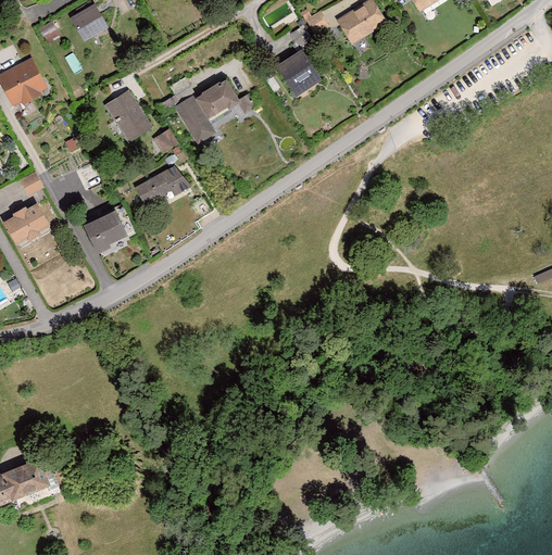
[(388,22),(373,0),(365,0),(334,21),(351,46),(388,22)]
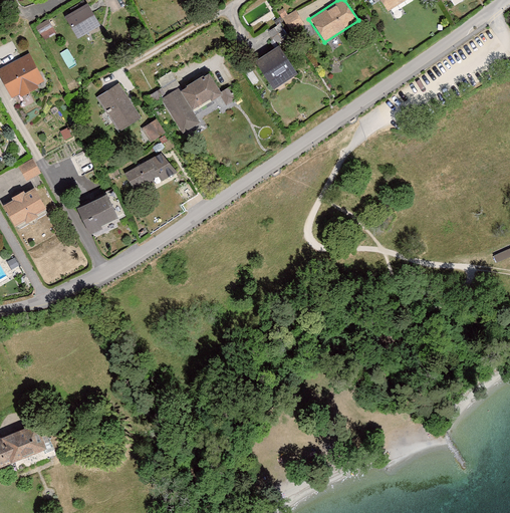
[(380,0),(388,11),(404,0),(380,0)]
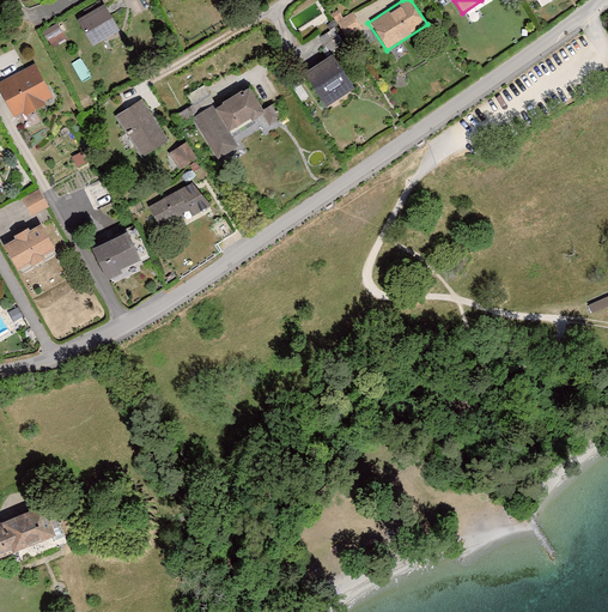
[(104,6),(78,20),(92,47),(119,31),(104,6)]
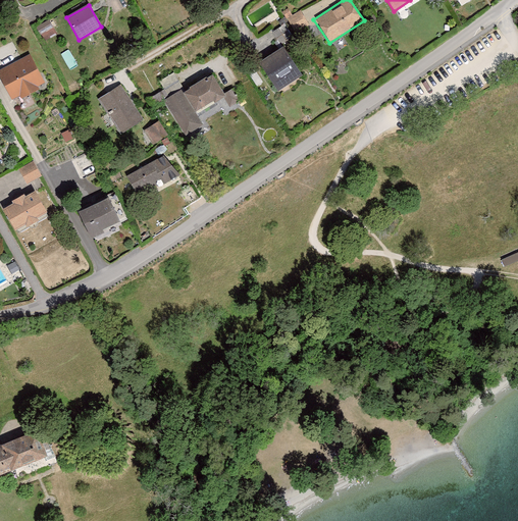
[(299,9),(290,15),(287,9),(280,12),(293,33),(308,23),(299,9)]
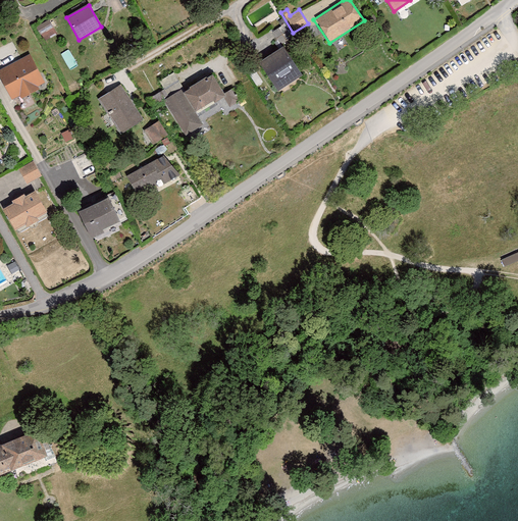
[(47,19),(34,28),(38,34),(51,27),(47,19)]
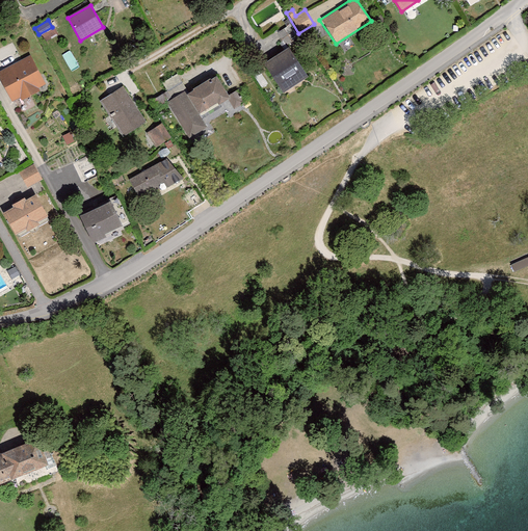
[(282,43),(294,34),(286,24),(274,31),(282,43)]
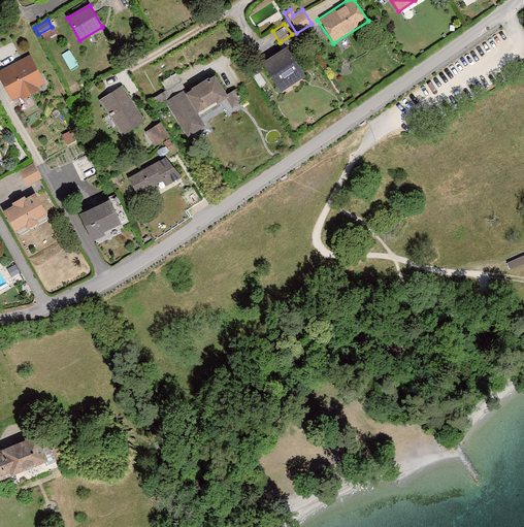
[(306,74),(288,46),(262,62),(281,91),(306,74)]
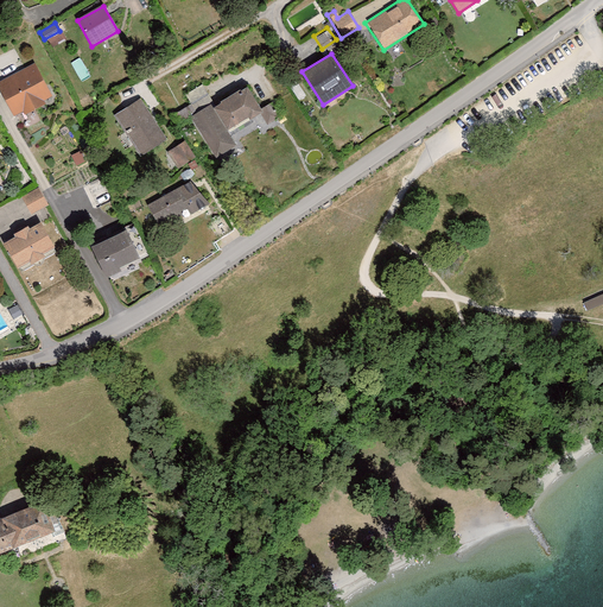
[(35,63),(0,80),(0,92),(12,117),(21,112),(24,114),(45,103),(43,100),(51,96),(35,63)]
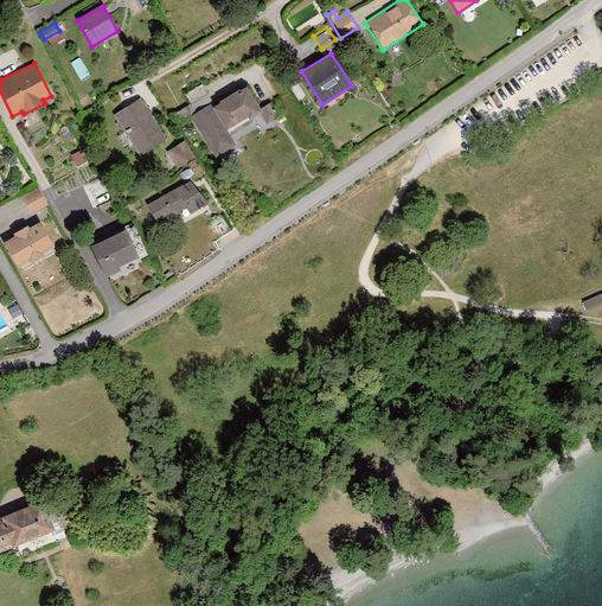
[(263,113),(248,87),(215,107),(228,128),(249,115),(251,120),(263,113)]
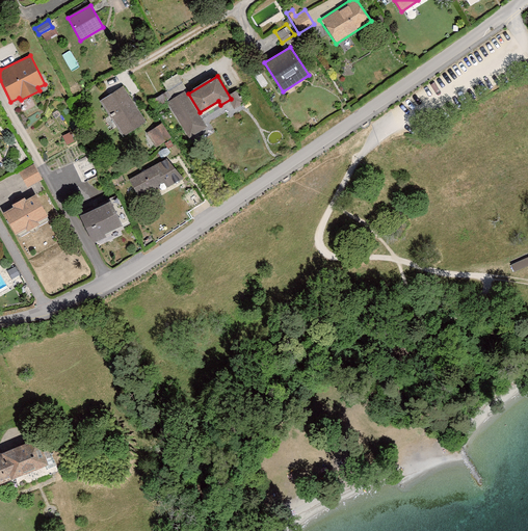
[(122,87),(98,101),(121,138),(143,125),(122,87)]
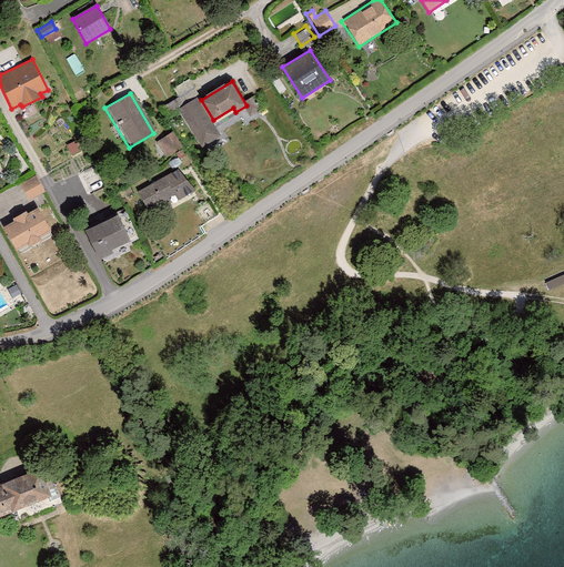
[(208,121),(193,99),(178,109),(201,147),(219,135),(210,120),(208,121)]
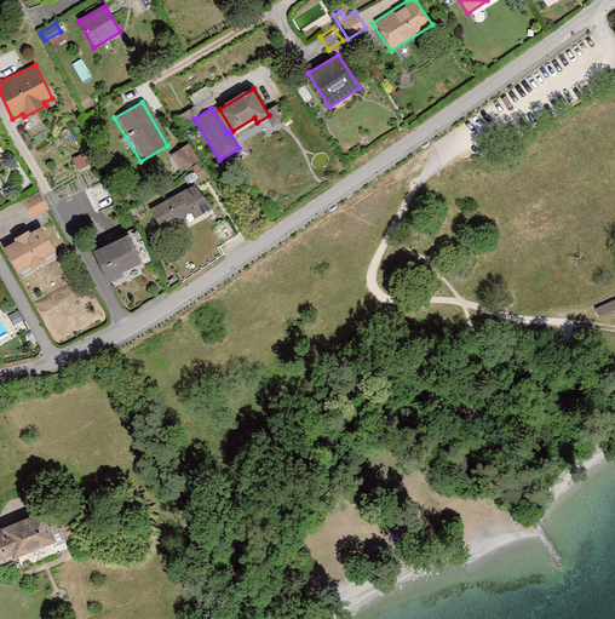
[(166,153),(176,171),(195,160),(184,142),(166,153)]
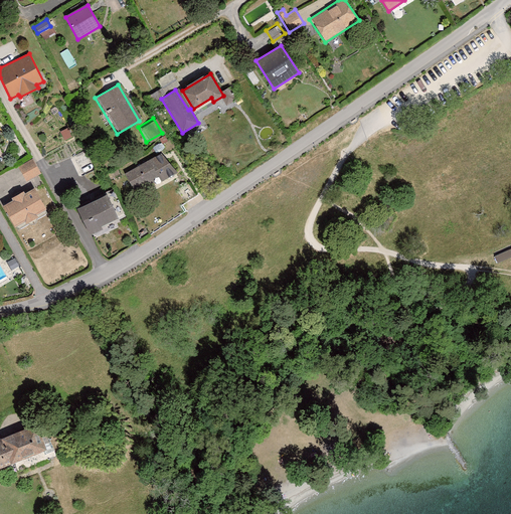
[(155,156),(124,174),(135,193),(154,182),(153,179),(158,176),(162,181),(177,172),(169,158),(159,164),(155,156)]
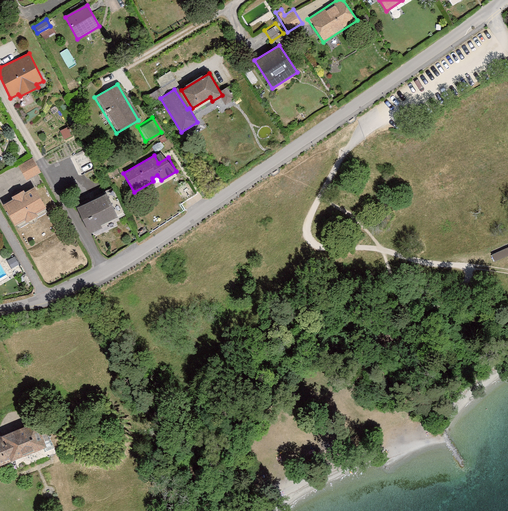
[(35,186),(3,203),(16,226),(48,209),(35,186)]
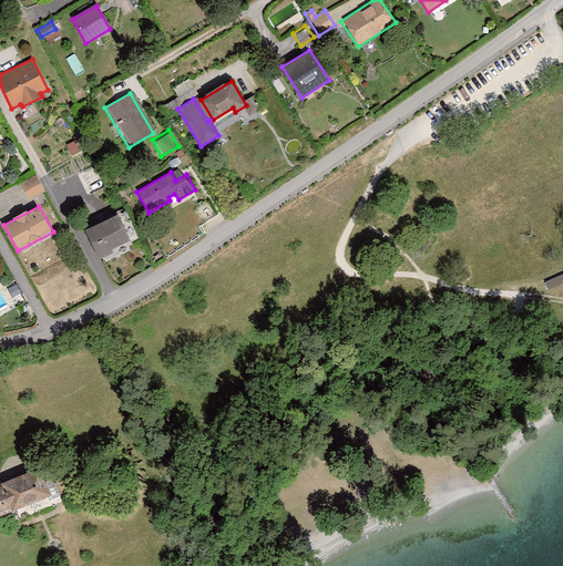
[(119,214),(86,229),(100,258),(133,242),(119,214)]
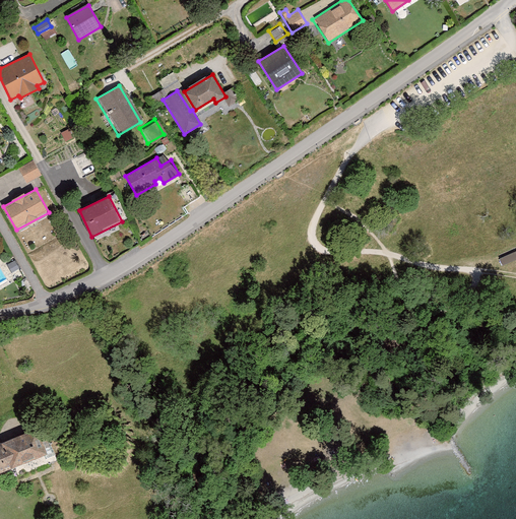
[(515,257),(515,247),(496,256),(500,265),(515,257)]
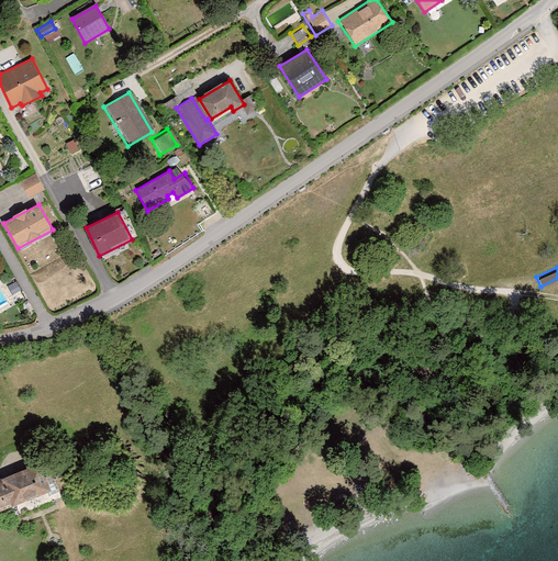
[(53,491),(41,460),(0,477),(0,509),(13,504),(14,506),(53,491)]
